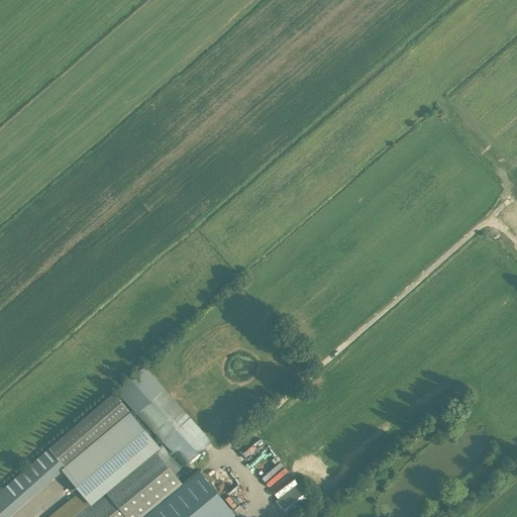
[(212,442),(186,413),(144,367),(117,391),(185,467),(212,442)]
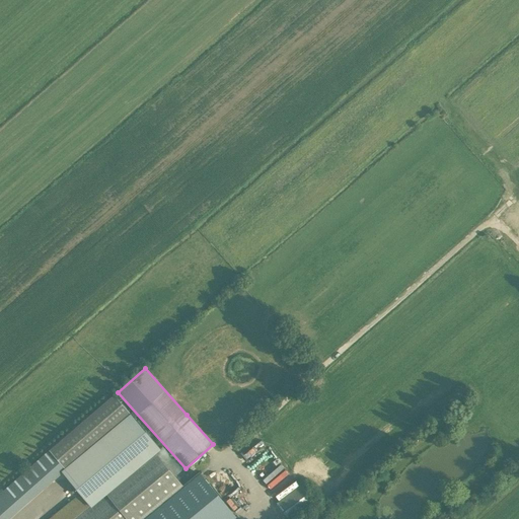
[(65,467),(129,413),(115,395),(51,450),(65,467)]
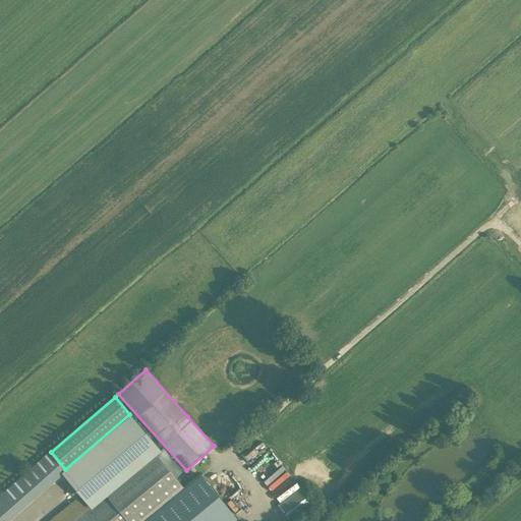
[(264,442),(244,456),(256,472),(273,461),(265,451),(268,448),(264,442)]
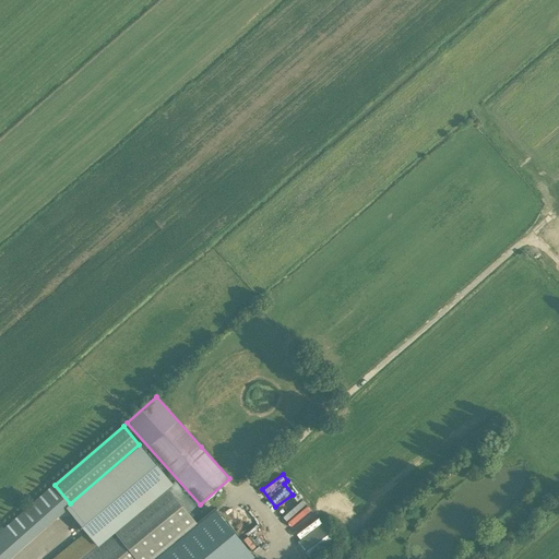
[(55,485),(0,532),(0,558),(7,558),(66,508),(70,503),(55,485)]
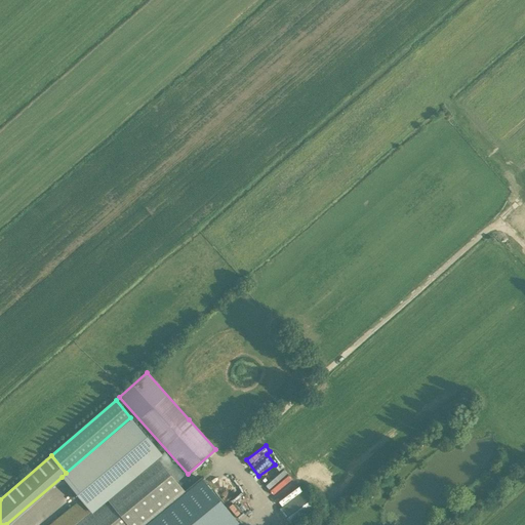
[(176,482),(155,456),(89,511),(81,499),(49,524),(145,524),(154,518),(186,493),(176,482)]
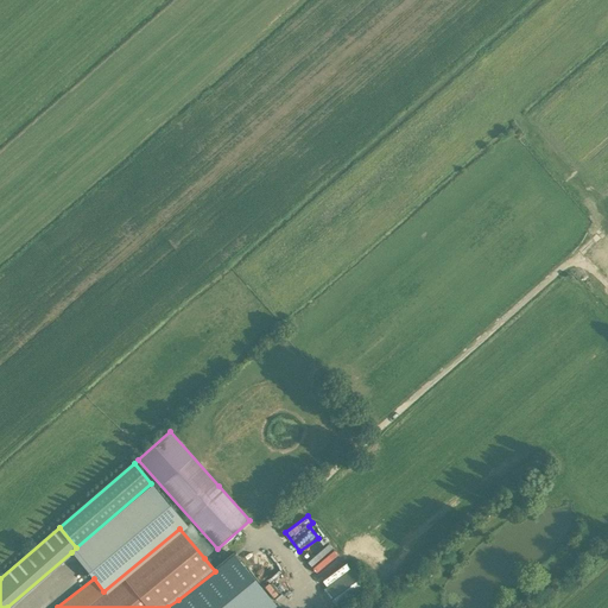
[(317,572),(337,555),(323,539),(312,549),(317,555),(309,562),(317,572)]
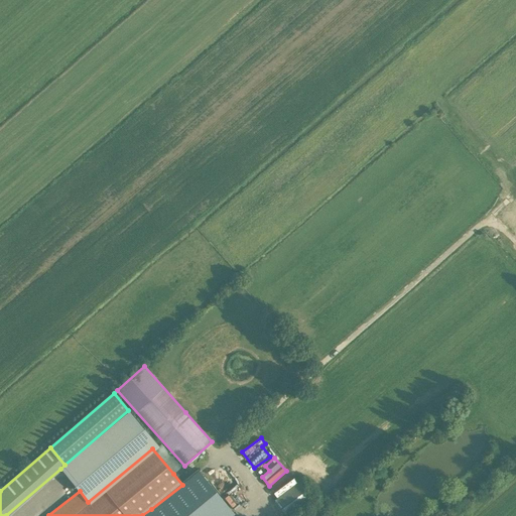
[(156,515),(230,515),(234,513),(199,471),(182,485),(151,509),(156,515)]
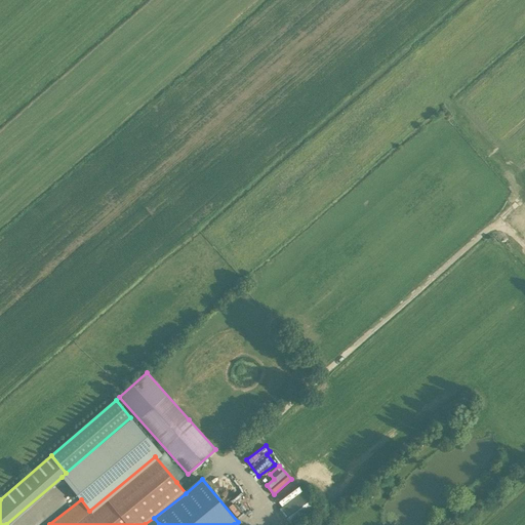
[(301,486),(277,500),(291,524),(316,509),(301,486)]
